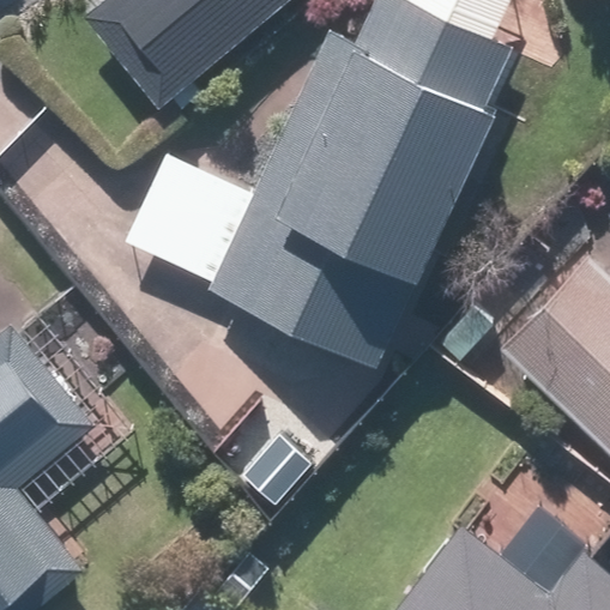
[(102,0),(86,13),(159,103),(287,0),(102,0)]
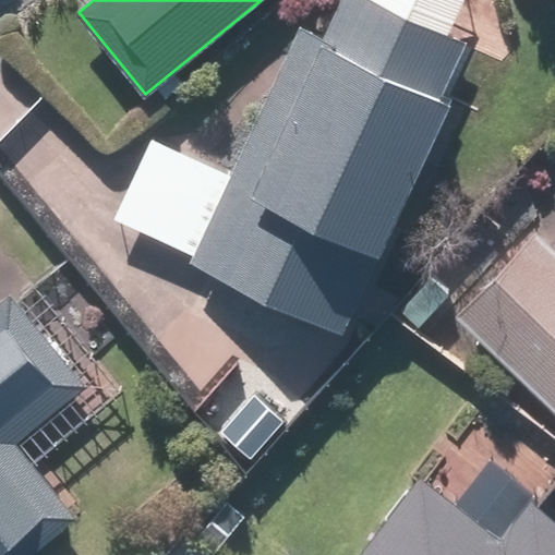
[(339,0),(322,39),(296,27),(191,264),(239,285),(286,305),(345,332),(417,168),(456,185),(505,74),(465,57),(470,45),(448,35),(463,0),(339,0)]
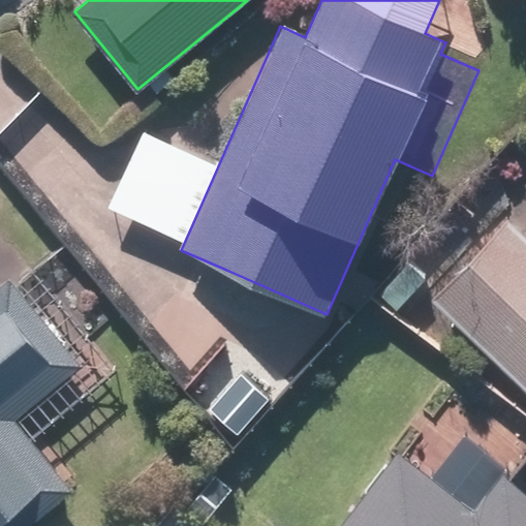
[(525,238),(509,222),(432,301),(525,392),(525,238)]
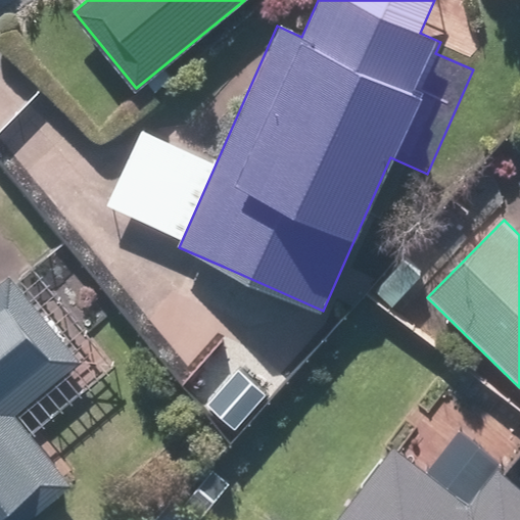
[(340,287),(397,313),(416,270),(394,261),(405,238),(369,222),(340,287)]
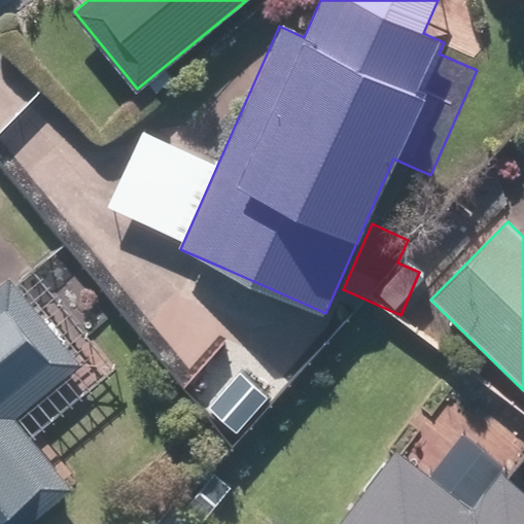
[(30,523),(74,488),(30,437),(106,372),(79,341),(114,312),(63,251),(0,304),(0,523),(30,523)]
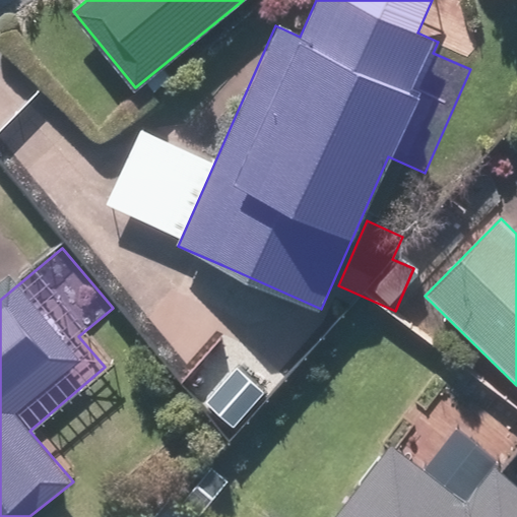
[(266,284),(222,265),(203,309),(247,328),(266,284)]
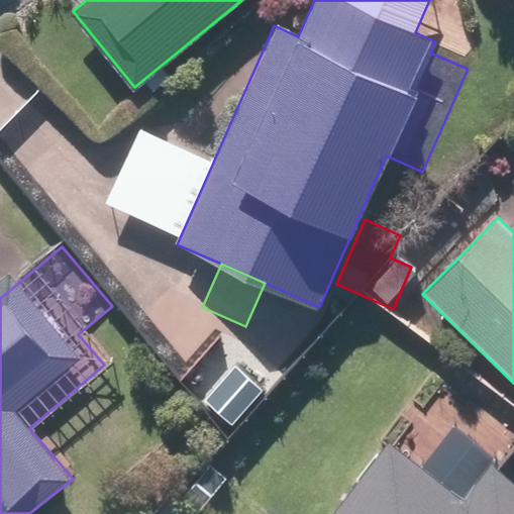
[(513,444),(513,406),(445,356),(329,513),(513,513),(513,474),(500,464),(513,444)]
